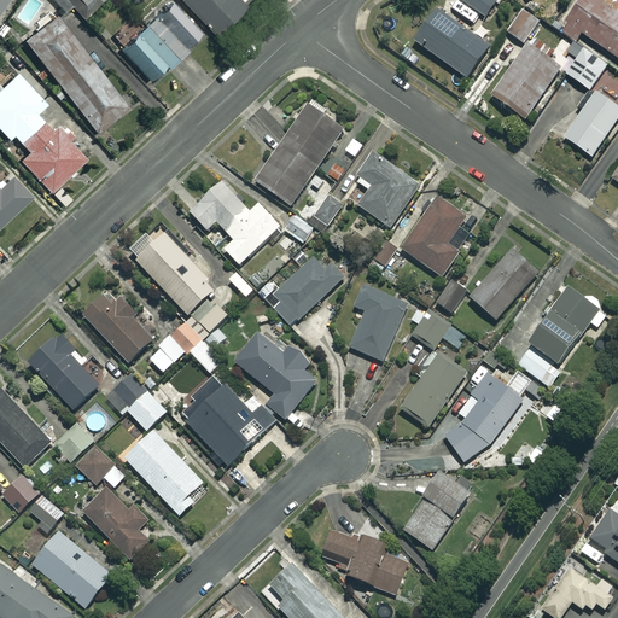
[(76,0),(89,13),(103,0),(76,0)]
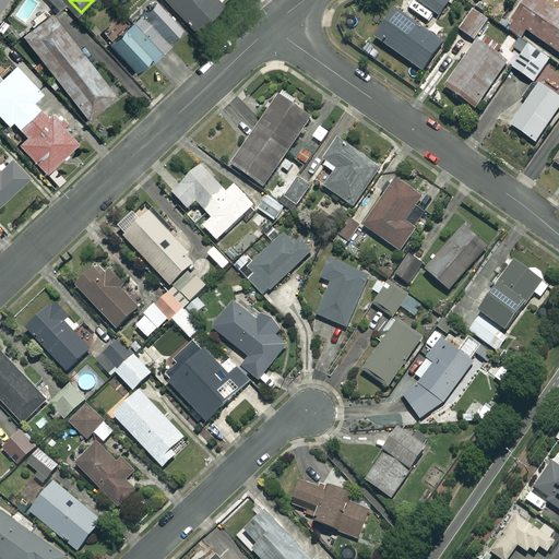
[(165,0),(194,30),(225,0),(165,0)]
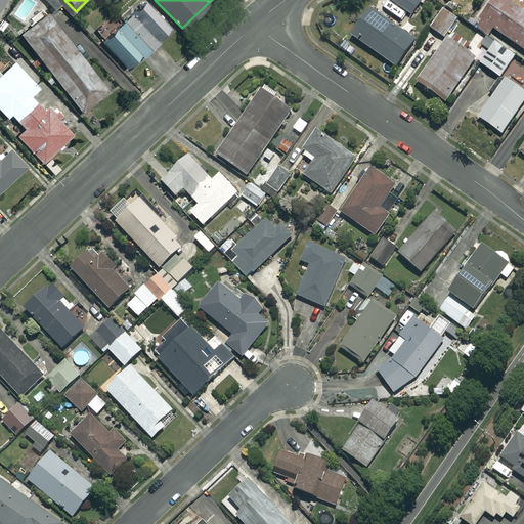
[(373,0),(360,0),(357,4),(364,9),(373,0)]
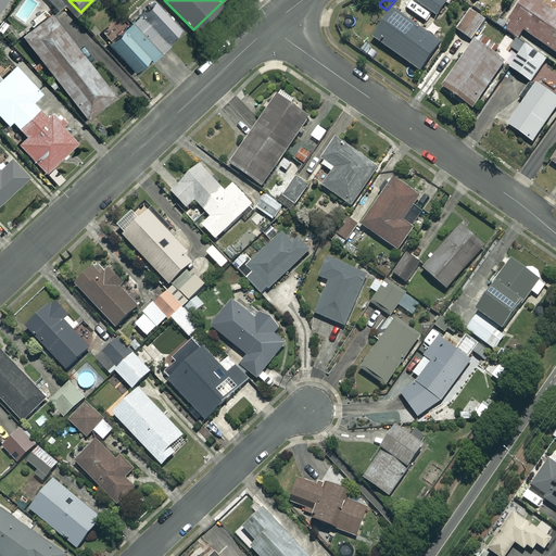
[(414,0),(424,7),(416,17),(424,23),(431,12),(437,16),(447,0),(414,0)]
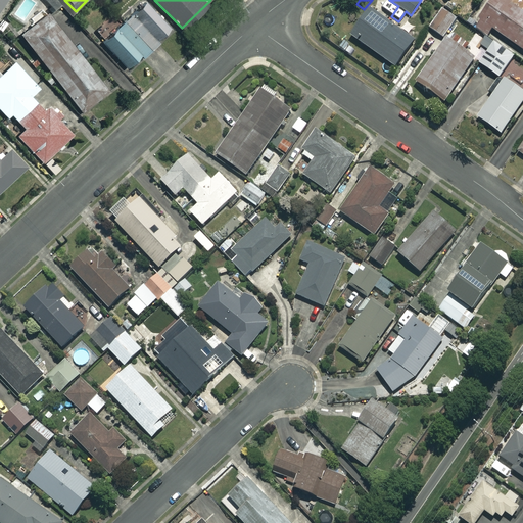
[(522,13),(504,0),(490,0),(472,28),(487,38),(492,31),(522,51),(522,13)]
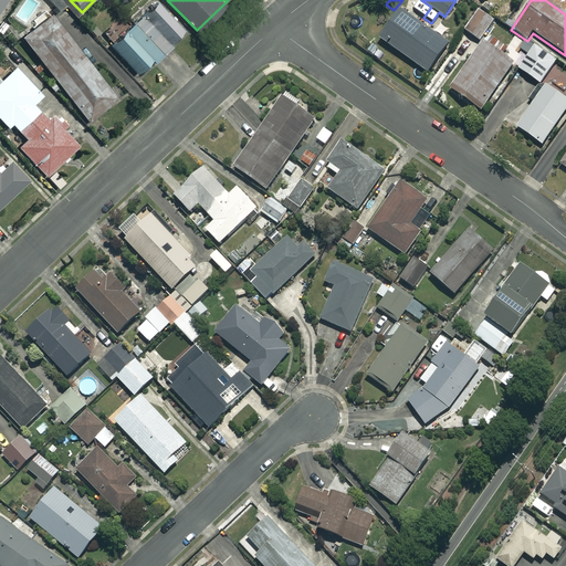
[(180,29),(155,1),(108,44),(135,73),(148,60),(152,63),(170,45),(167,42),(180,29)]
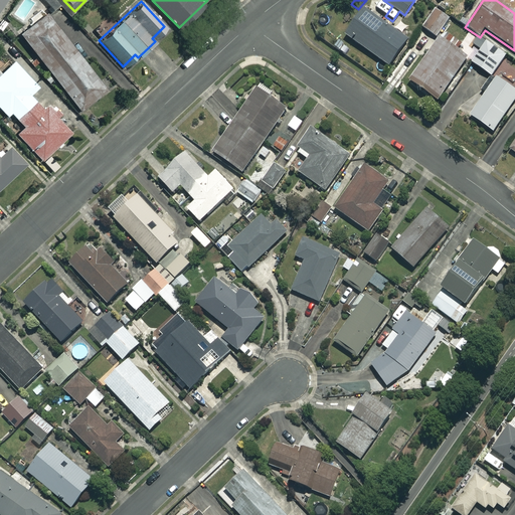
[(406,40),(363,11),(345,37),(388,66),(406,40)]
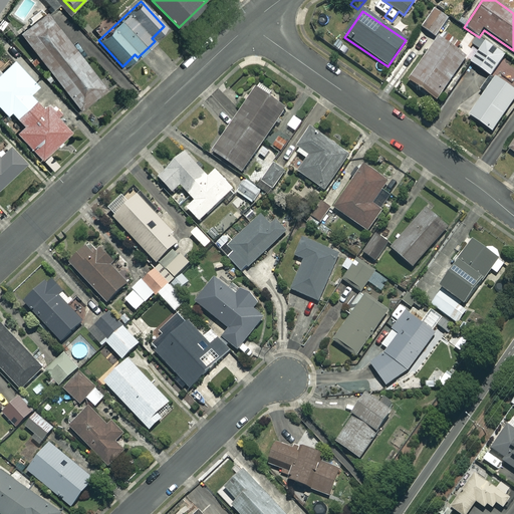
[(446,20),(431,11),(421,30),(436,38),(446,20)]
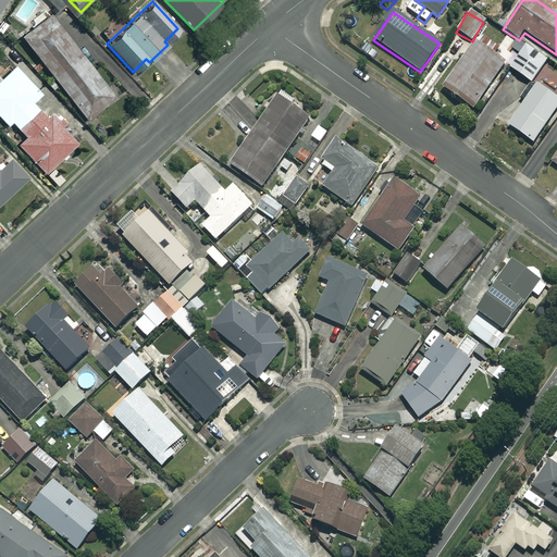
[(99,76),(50,14),(22,36),(86,119),(120,91),(103,72),(99,76)]
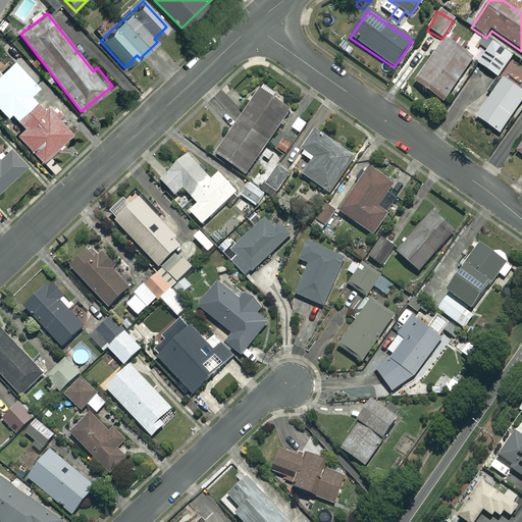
[(4,17),(0,20),(0,31),(11,43),(19,36),(4,17)]
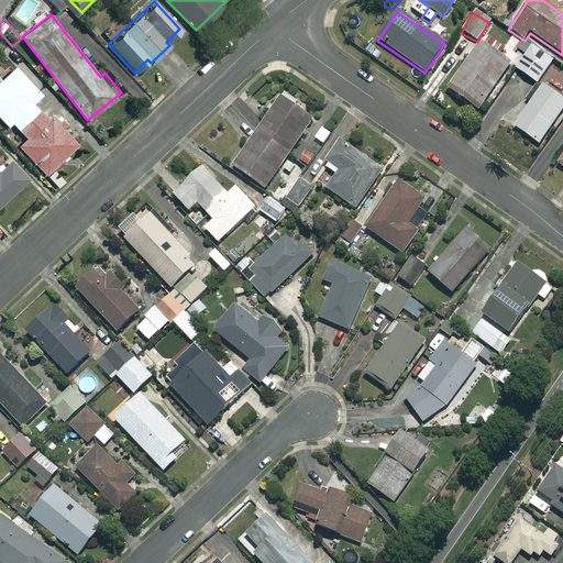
[(508,64),(478,43),(446,90),(476,110),(508,64)]
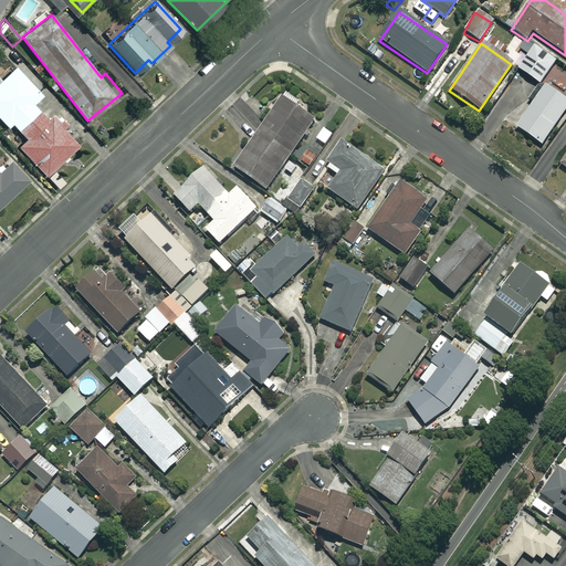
[(555,61),(533,46),(517,70),(538,84),(555,61)]
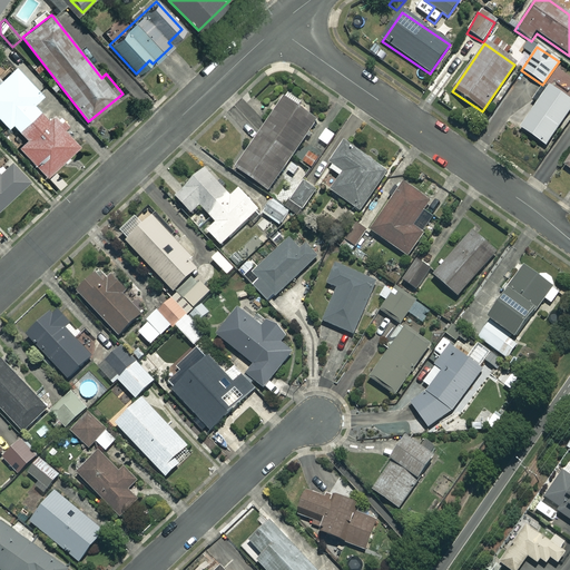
[(41,94),(10,61),(0,70),(0,119),(7,127),(10,124),(26,138),(17,146),(45,176),(79,143),(52,115),(47,119),(31,104),(41,94)]
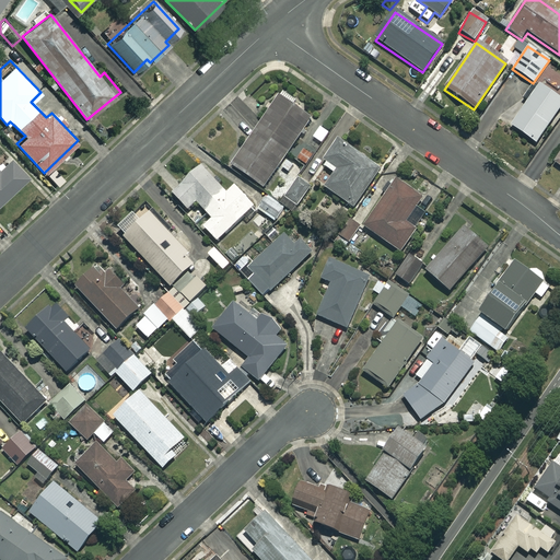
[(559,107),(559,100),(538,85),(510,126),(535,143),(559,107)]
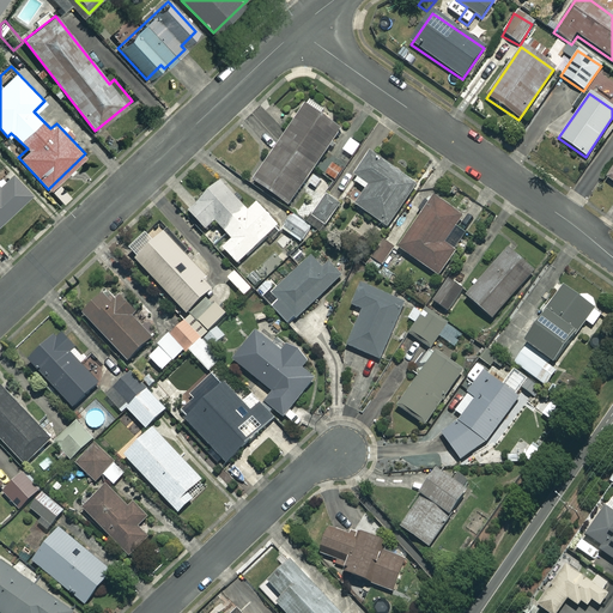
[(341,129),(305,105),(255,180),(291,205),(341,129)]
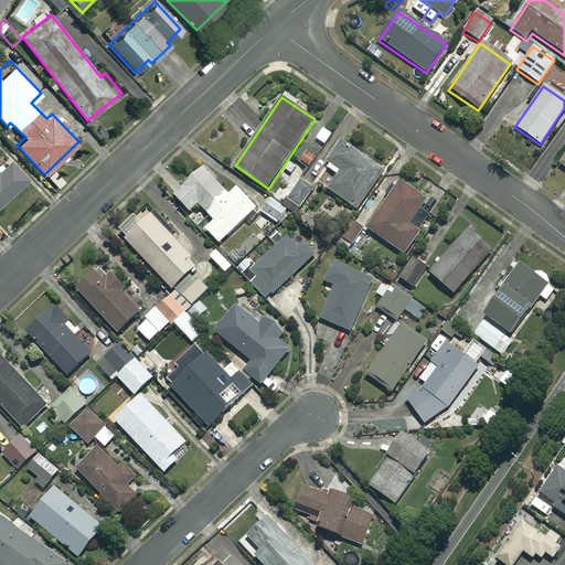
[(333,132),(323,127),(316,138),(327,145),(333,132)]
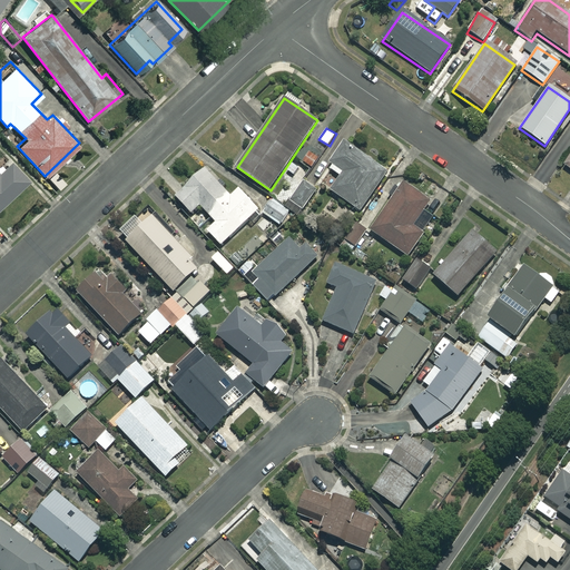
[(387,170),(345,144),(330,168),(341,175),(331,190),(362,210),(387,170)]
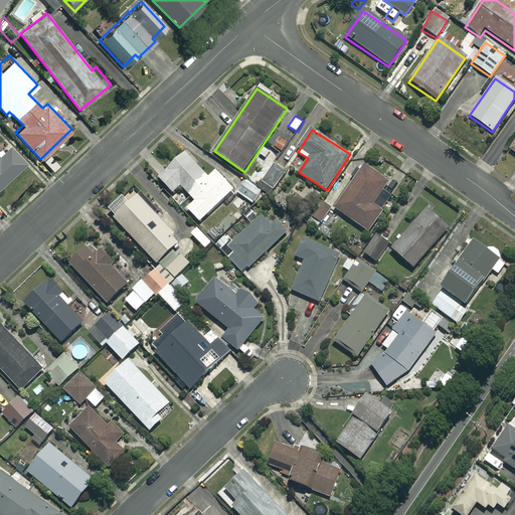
[(289,142),(280,136),(273,147),(282,153),(289,142)]
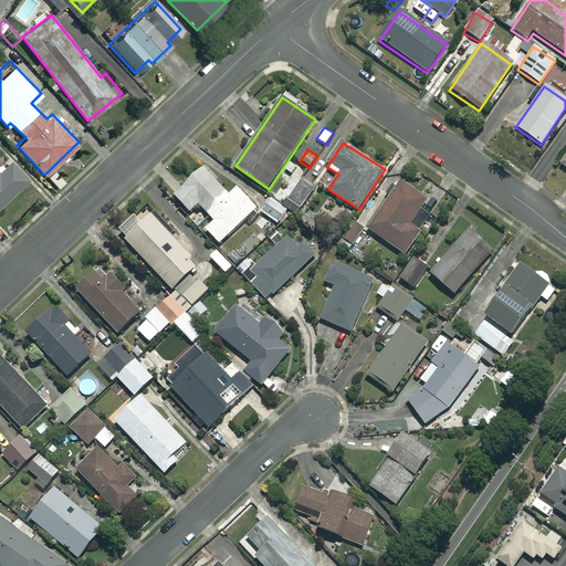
[(0,169),(0,203),(28,179),(10,160),(0,169)]
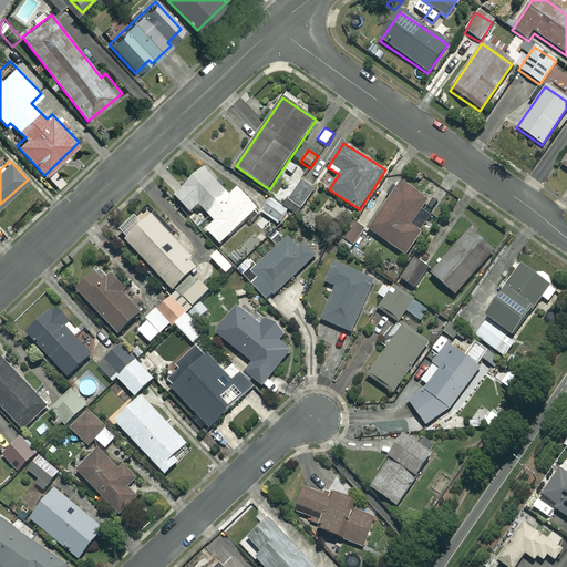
[(230,195),(204,167),(175,194),(191,212),(199,204),(216,220),(207,228),(220,243),(248,217),(253,220),(261,213),(238,187),(230,195)]
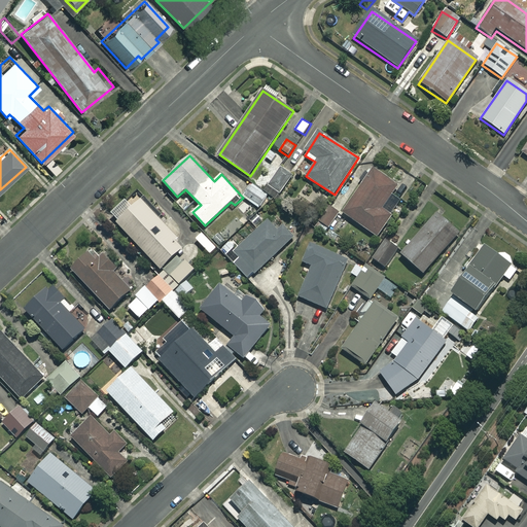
[(292,176),(282,169),(270,185),(280,194),(292,176)]
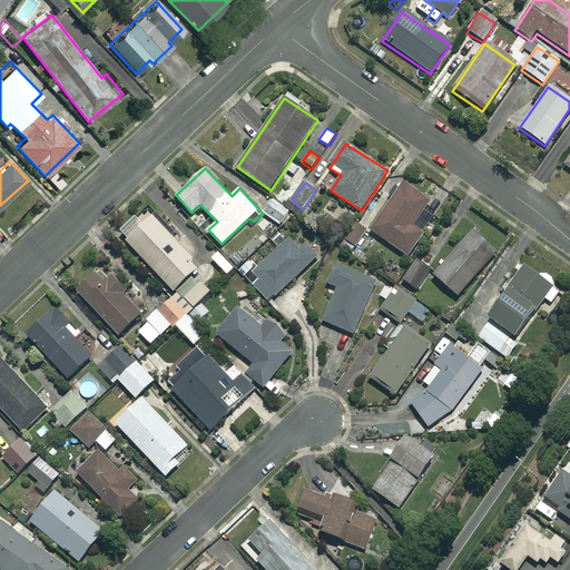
[(430,200),(403,183),(371,231),(409,255),(434,216),(424,209),(430,200)]
